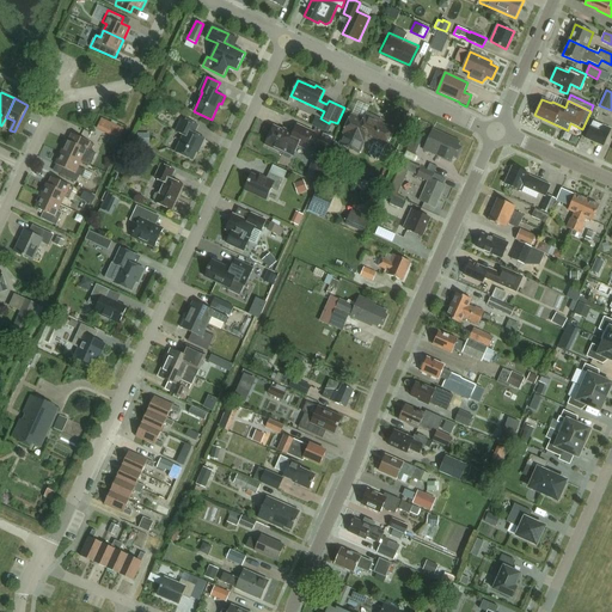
[(385,146),(393,129),(374,121),(375,117),(366,114),(363,121),(352,115),(338,145),(360,154),(367,138),(385,146)]
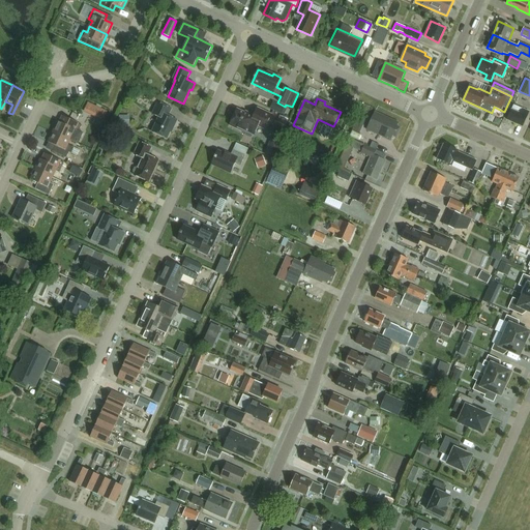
[(282,114),(285,108),(286,107),(277,102),(273,101),(270,109),(282,114)]
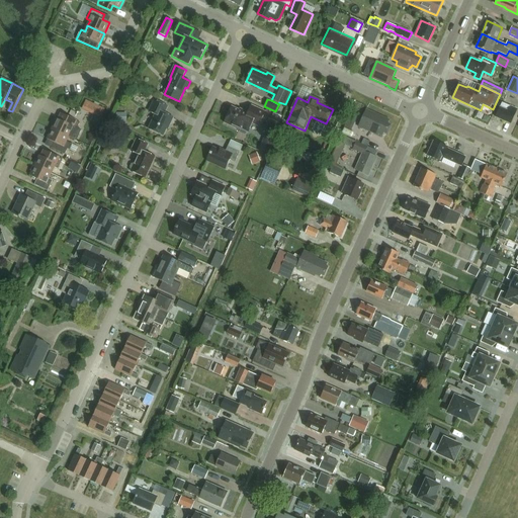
[(169,125),(173,117),(165,113),(168,106),(155,100),(150,111),(156,114),(149,128),(163,136),(168,125),(169,125)]
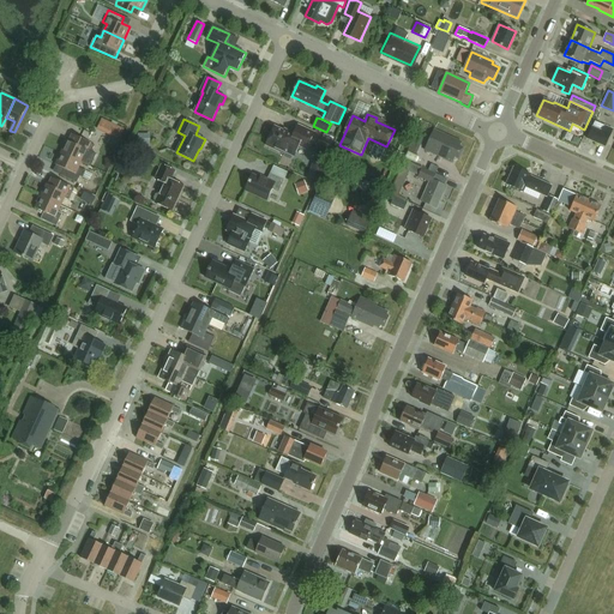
[(595,122),(587,138),(605,146),(613,130),(603,125),(603,126),(595,122)]
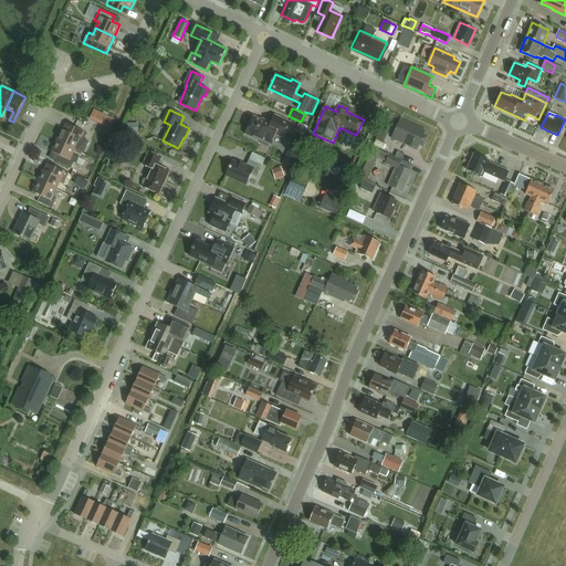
[(262,121),(253,116),(245,134),(262,142),(262,140),(272,144),(276,135),(283,138),(291,122),(275,115),(272,123),(263,118),(262,121)]
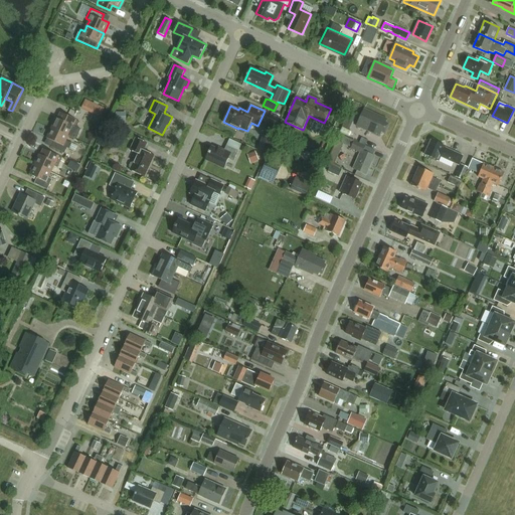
[(385,133),(388,124),(385,123),(386,120),(379,117),(380,116),(357,106),(352,117),(358,120),(356,126),(375,134),(376,133),(380,134),(381,132),(385,133)]
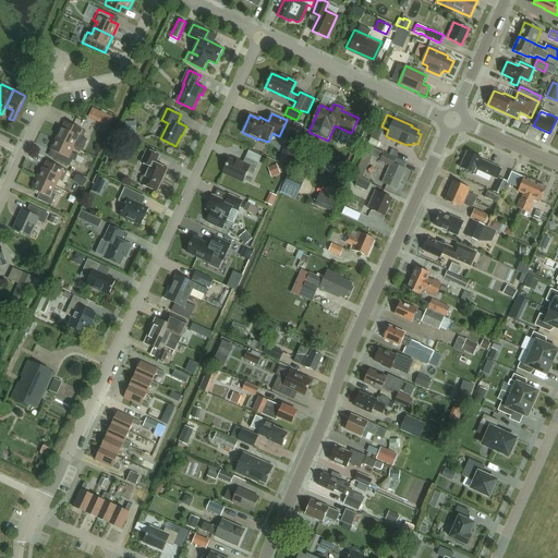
[(125,122),(125,131),(136,131),(136,122),(125,122)]
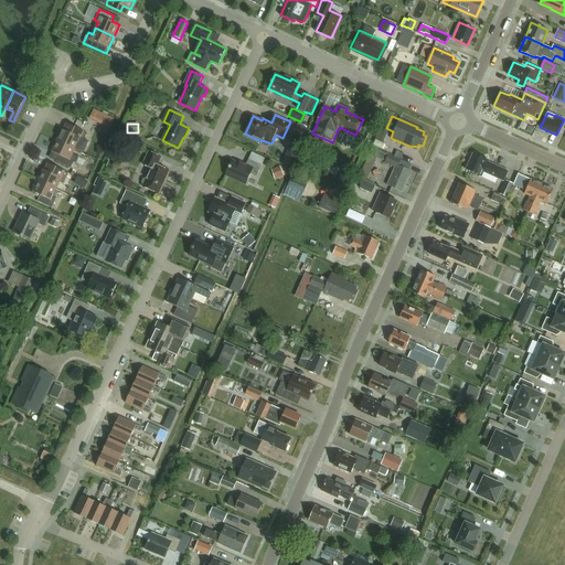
[(307,127),(298,124),(295,130),(305,134),(307,127)]
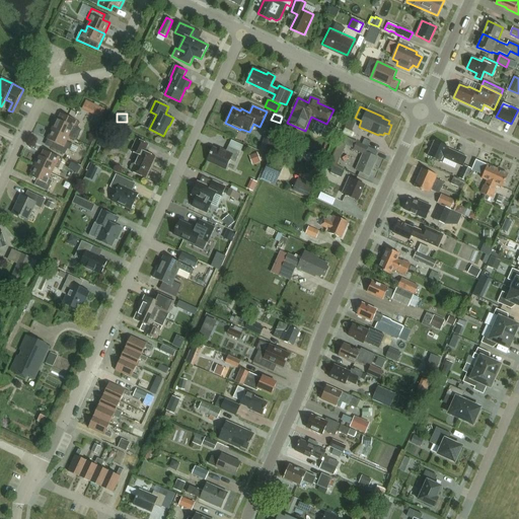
[(53,129),(69,137),(72,130),(76,132),(80,123),(67,117),(64,122),(57,119),(53,129)]
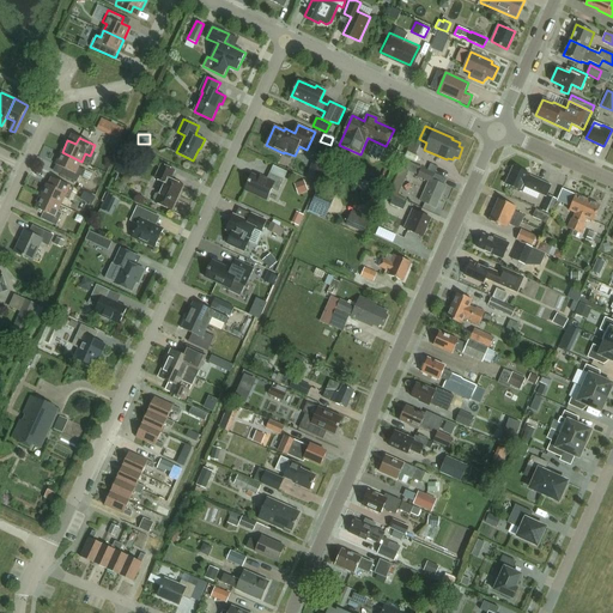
[(79,168),(82,162),(62,152),(53,171),(77,183),(80,176),(83,177),(86,170),(79,168)]
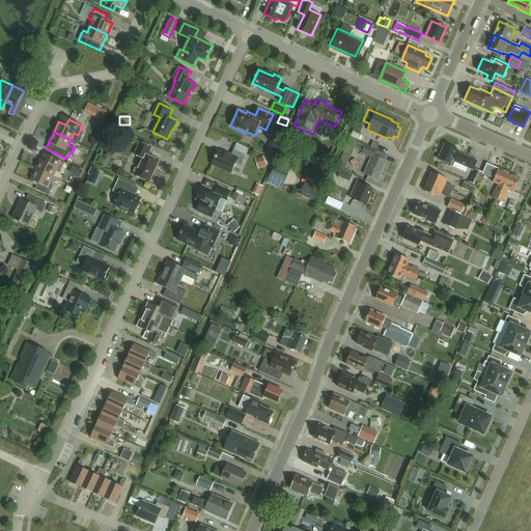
[(294,133),(290,142),(289,143),(300,148),(305,138),(294,133)]
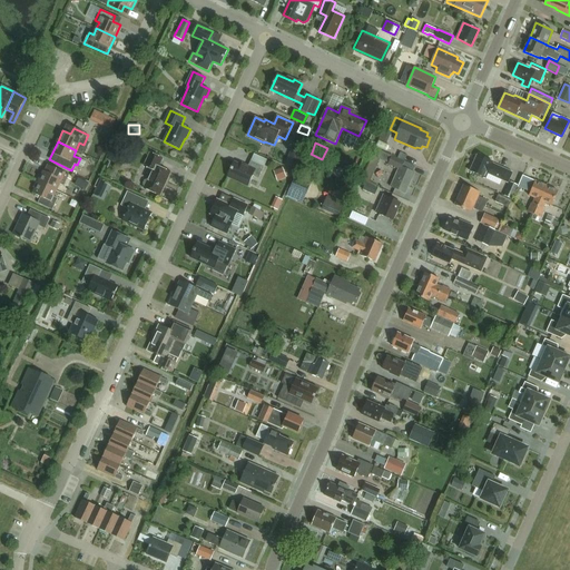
[(292,149),(285,165),(295,169),(302,154),(292,149)]
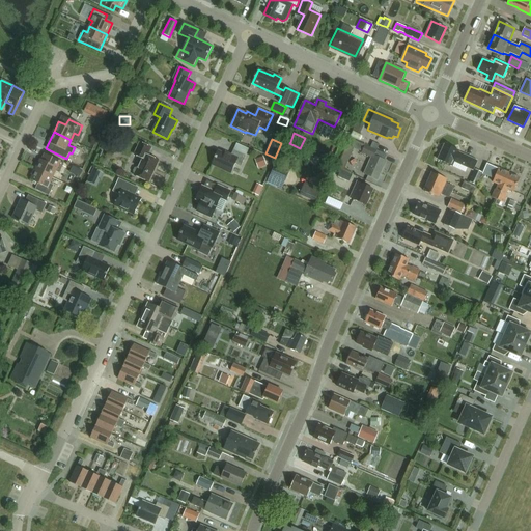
[(142,158),(134,175),(149,183),(159,161),(148,156),(151,148),(140,142),(135,155),(142,158)]
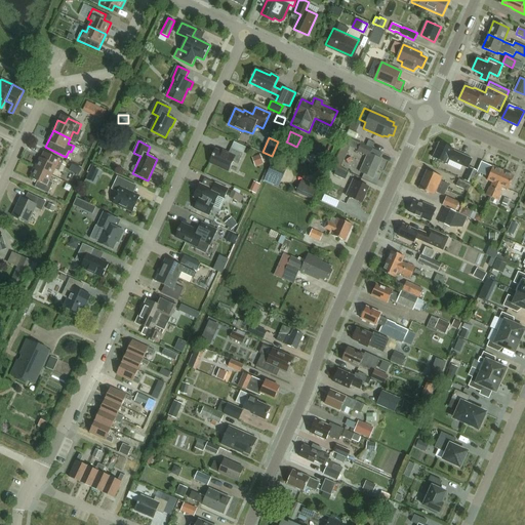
[(468,167),(472,159),(453,151),(453,149),(439,143),(433,157),(447,163),(449,159),(468,167)]
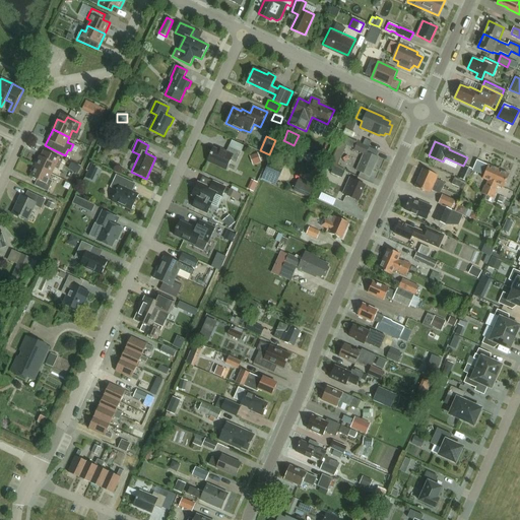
[(358,142),(354,149),(353,150),(363,154),(355,171),(359,171),(370,177),(378,157),(367,152),(369,147),(358,142)]
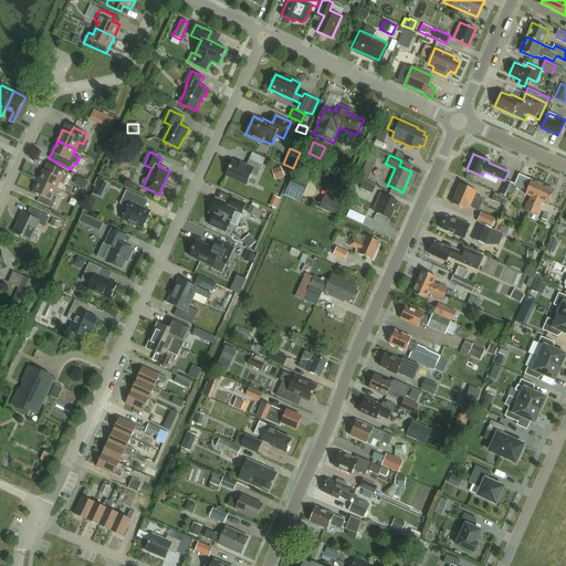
[(302,167),(313,173),(317,163),(306,157),(302,167)]
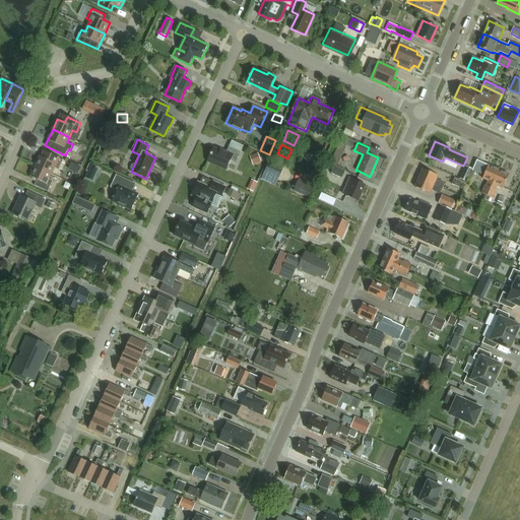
[(225,153),(214,147),(207,161),(225,170),(231,160),(236,163),(241,152),(229,146),(225,153)]
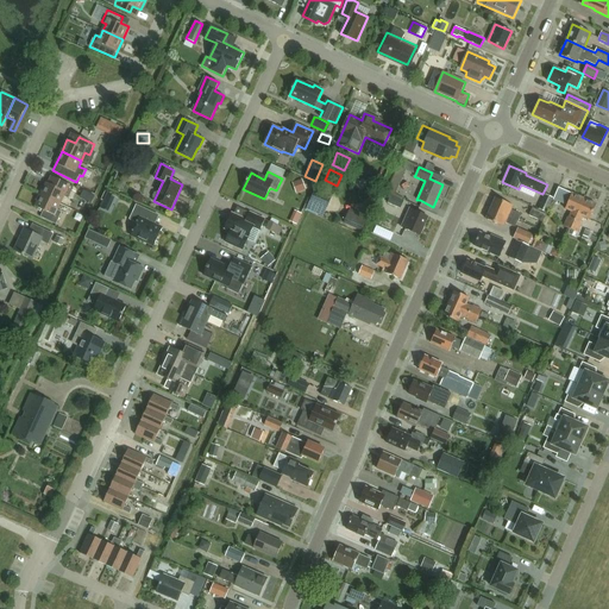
[(41,194),(61,203),(66,192),(70,194),(74,187),(58,180),(55,186),(46,182),(41,194)]
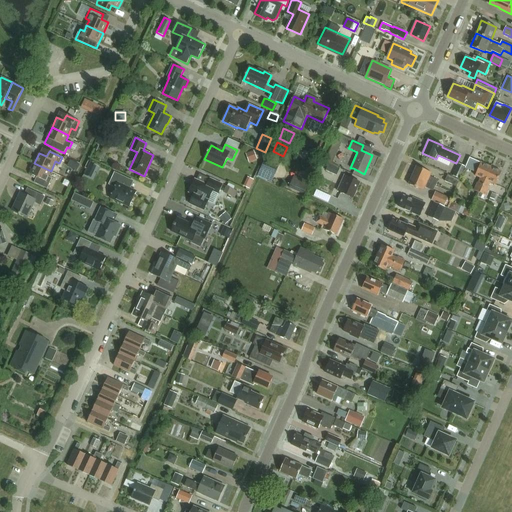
[(249,162),(257,159),(254,151),(246,154),(249,162)]
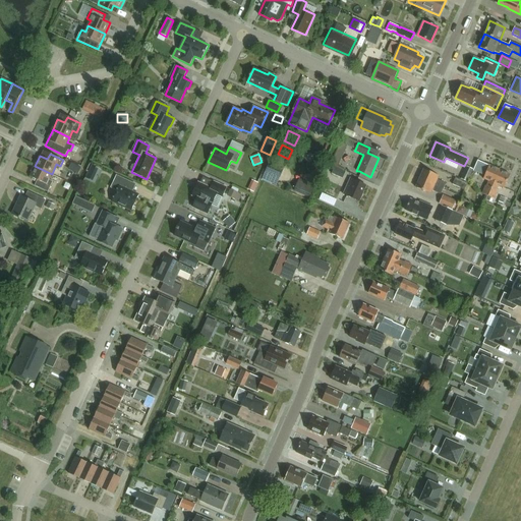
[(269,163),(266,171),(262,179),(276,185),(280,177),(283,169),(285,164),(272,158),(269,163)]
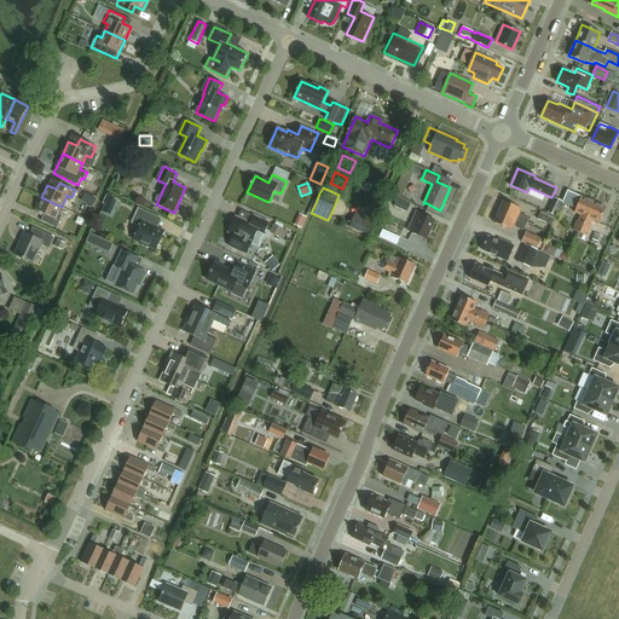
[(387,203),(392,190),(385,187),(380,201),(387,203)]
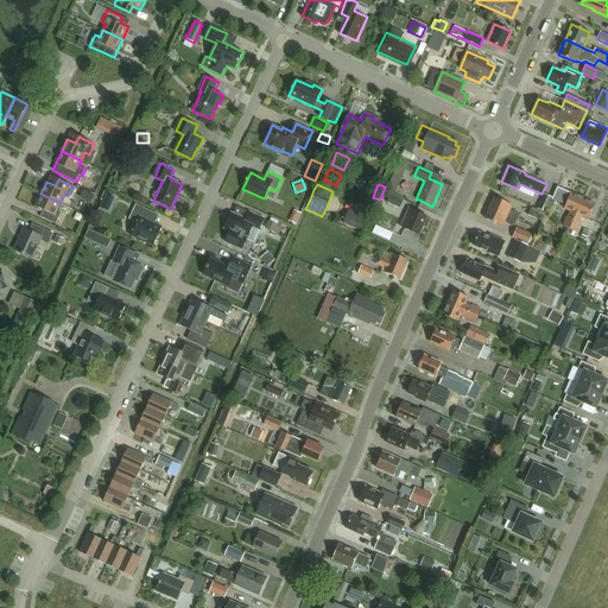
[(567,216),(563,226),(570,228),(583,198),(571,192),(564,208),(570,211),(568,217),(567,216)]
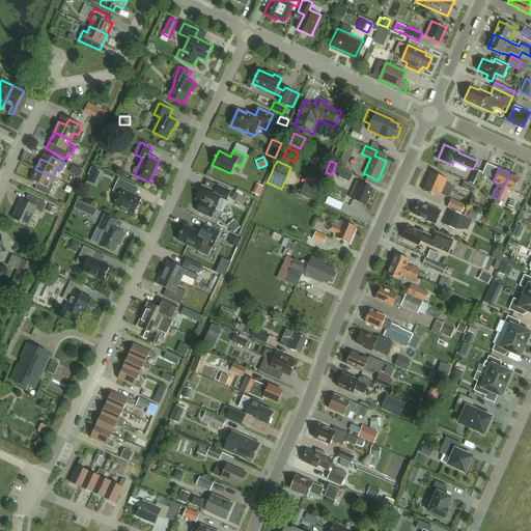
[(49,195),(51,191),(54,185),(50,183),(53,177),(35,169),(30,179),(38,184),(35,189),(49,195)]
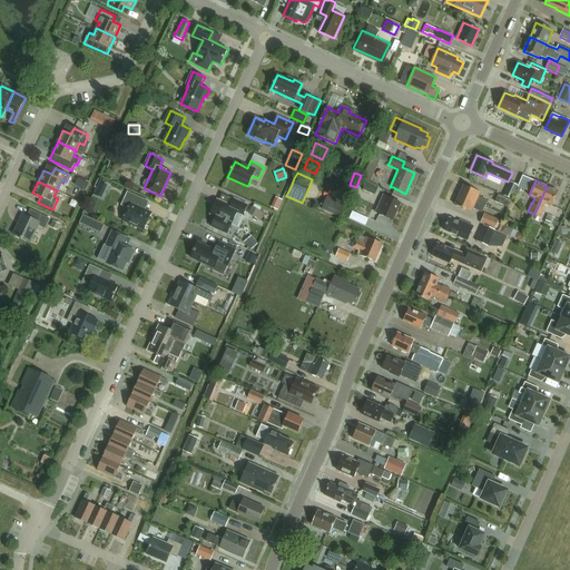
[(375,195),(377,188),(365,183),(363,189),(375,195)]
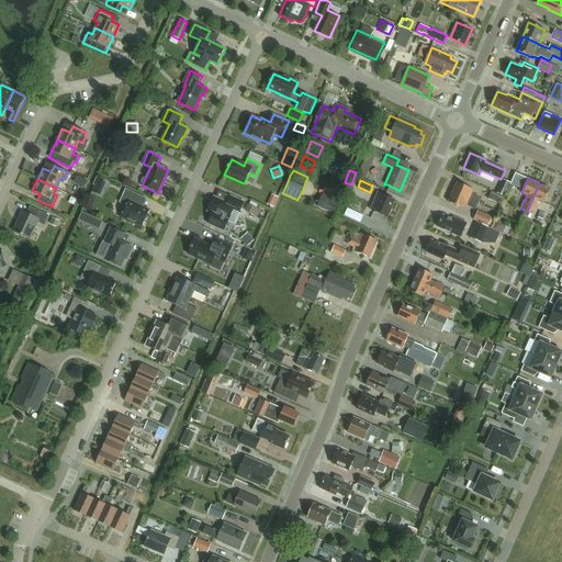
[(509,183),(503,180),(496,193),(504,197),(509,183)]
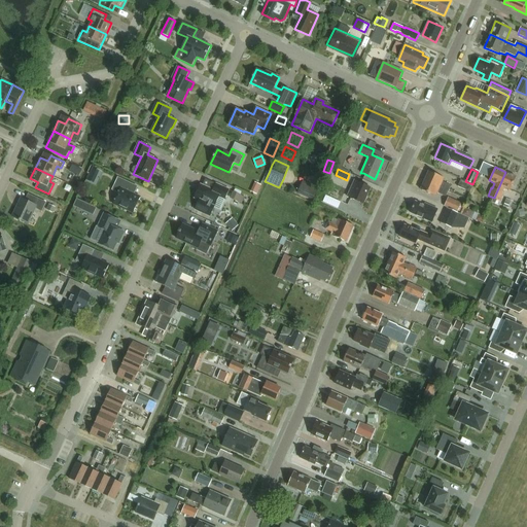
[(451,185),(443,181),(444,177),(429,171),(425,180),(440,186),(448,189),(449,190),(451,185)]
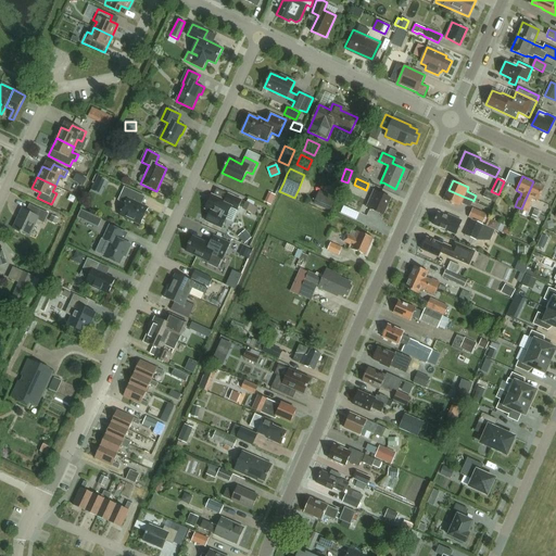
[(533,181),(521,209),(528,212),(531,204),(530,203),(532,198),(539,200),(545,187),(533,181)]
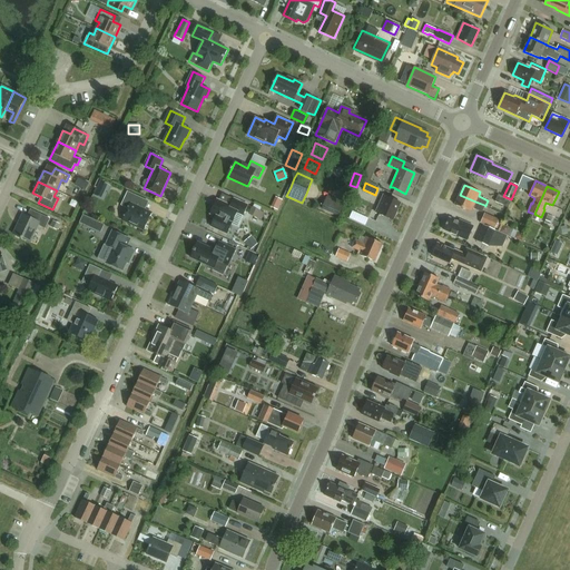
[(128,192),(121,205),(128,208),(123,220),(144,231),(153,213),(139,207),(143,198),(128,192)]
